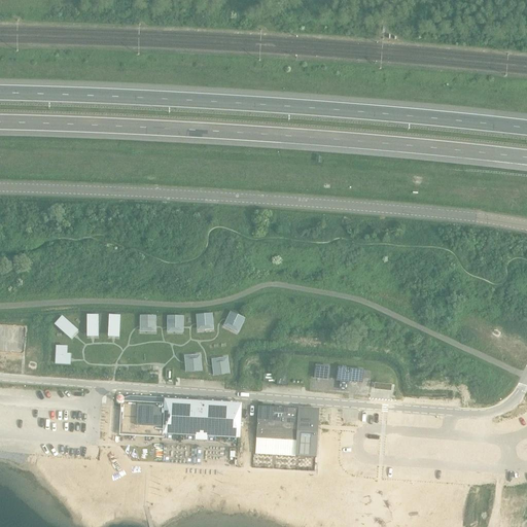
[(231,312),(227,318),(229,318),(230,322),(229,324),(232,325),(230,329),(232,330),(234,326),(236,327),(237,325),(241,324),(244,319),(231,312)]
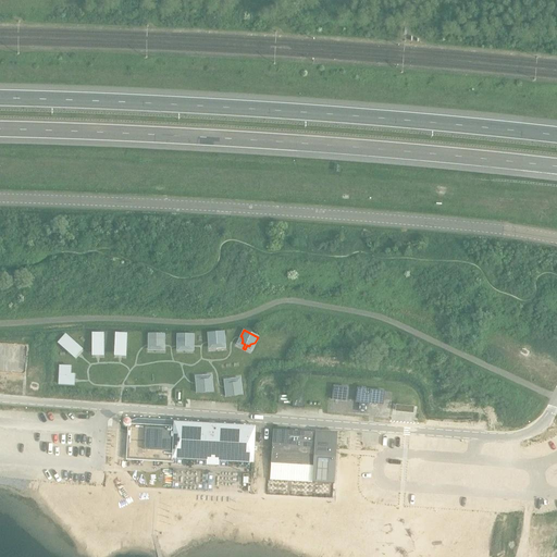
[(208,333),(209,339),(212,343),(212,345),(215,345),(217,349),(218,349),(218,345),(221,345),(221,342),(224,338),(223,332),(208,333)]
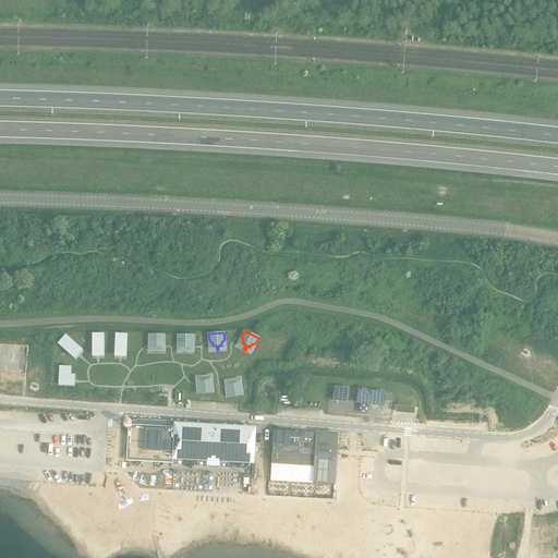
[(93,335),(93,350),(104,350),(104,335),(93,335)]
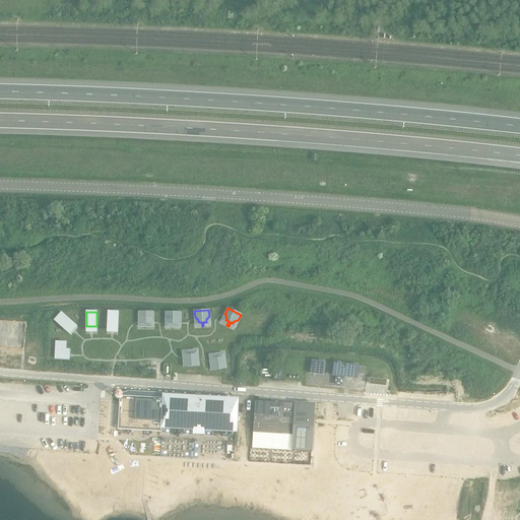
[(108,312),(107,326),(117,326),(118,312),(108,312)]
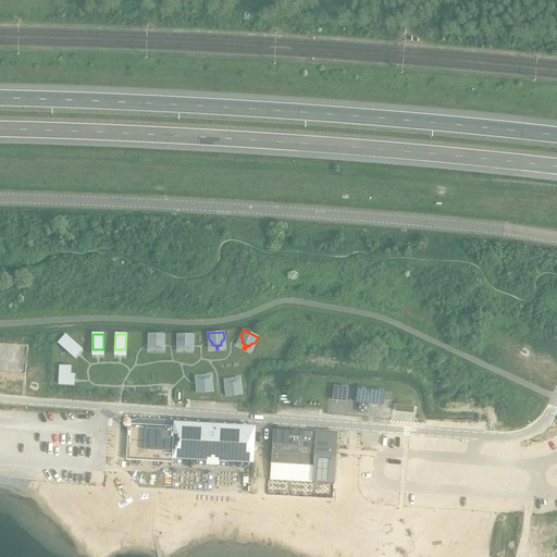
[(148,334),(148,343),(149,343),(151,345),(151,346),(161,346),(161,345),(162,343),(164,344),(164,334),(148,334)]
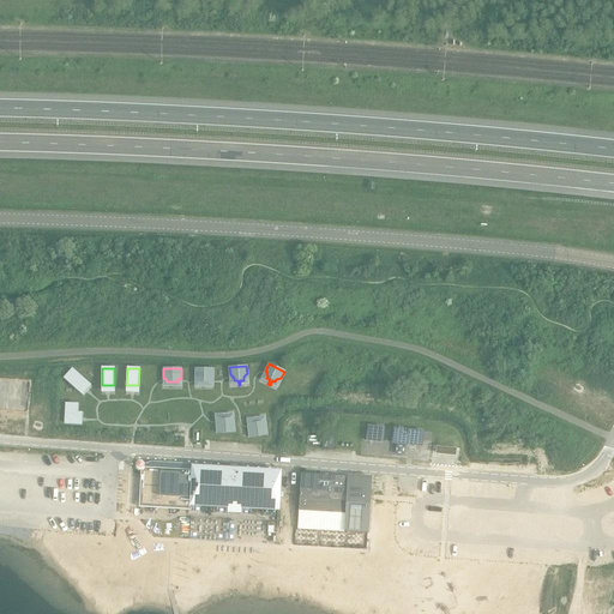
[(72,369),(64,379),(74,389),(84,380),(72,369)]
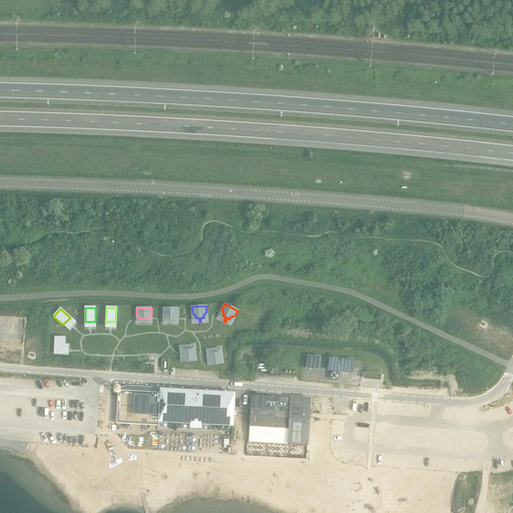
[(163,309),(163,317),(165,317),(166,318),(166,319),(174,319),(174,318),(176,317),(177,317),(177,309),(163,309)]
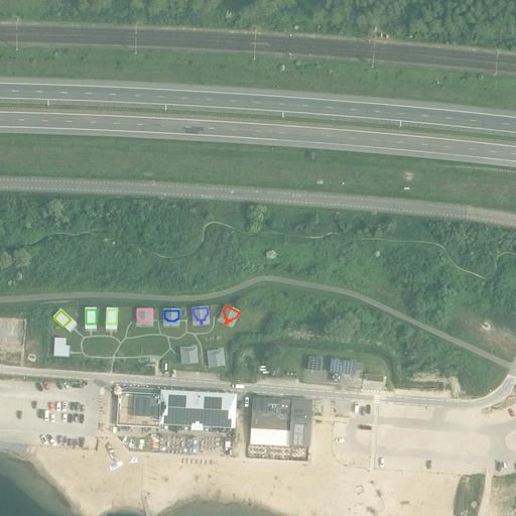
[(55,340),(54,356),(65,356),(65,340),(55,340)]
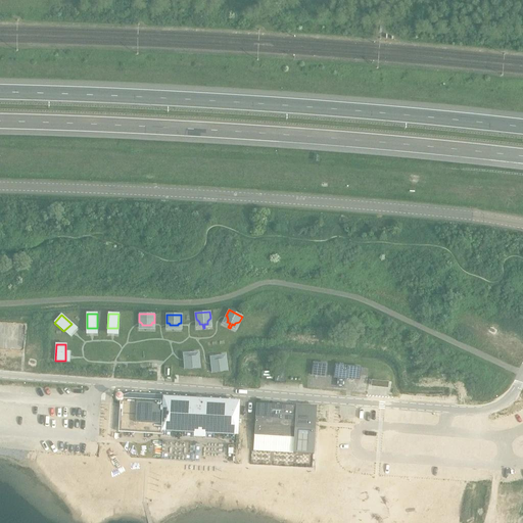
[(185,369),(200,368),(199,362),(196,360),(195,357),(192,358),(192,352),(190,353),(191,358),(187,358),(188,360),(185,363),(185,369)]
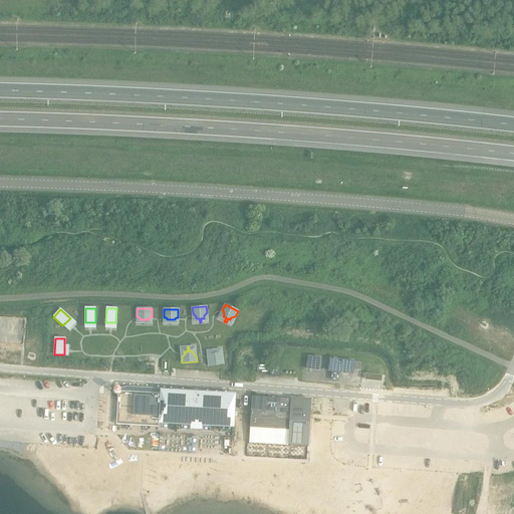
[(213,350),(214,354),(211,354),(211,357),(208,360),(209,366),(223,364),(222,358),(219,356),(219,353),(216,354),(215,349),(213,350)]
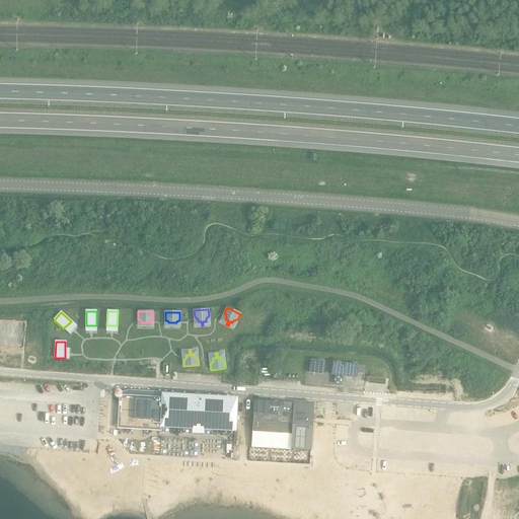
[(279,368),(273,367),(273,379),(282,380),(284,356),(279,355),(279,368)]
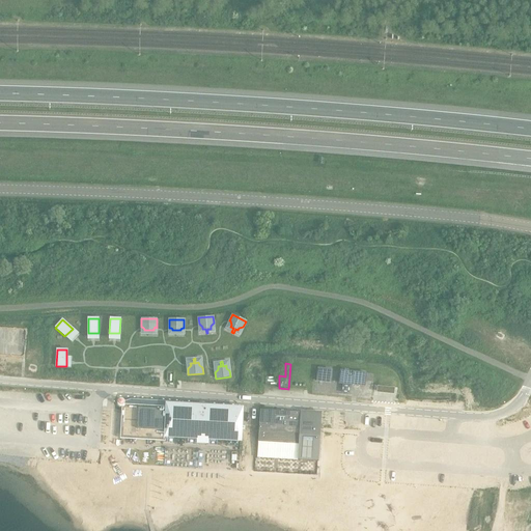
[(317,382),(330,383),(331,370),(318,368),(317,382)]
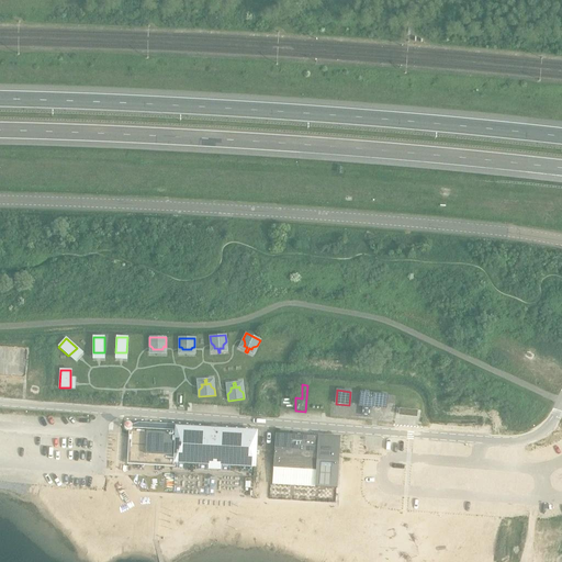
[(359,405),(385,407),(385,394),(359,393),(359,405)]
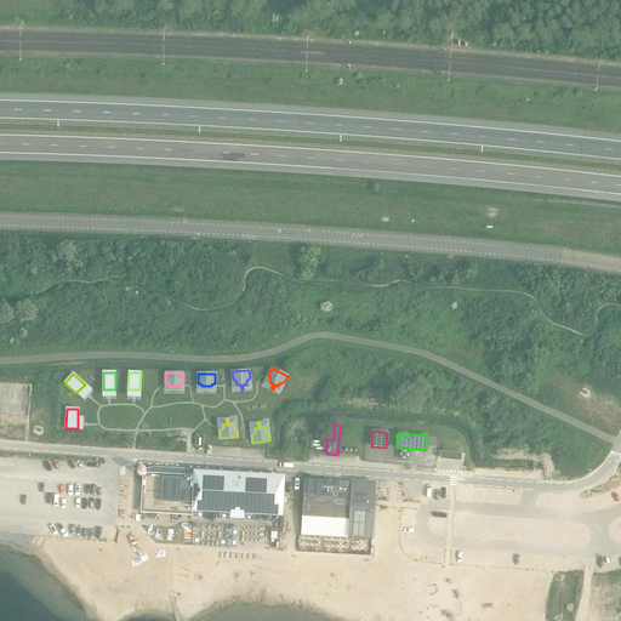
[(140,477),(143,477),(141,513),(193,516),(193,510),(194,511),(231,512),(231,513),(244,513),(280,516),(283,478),(197,473),(195,477),(181,476),(181,478),(163,478),(163,474),(146,474),(147,471),(143,468),(140,467),(137,469),(137,473),(140,477)]
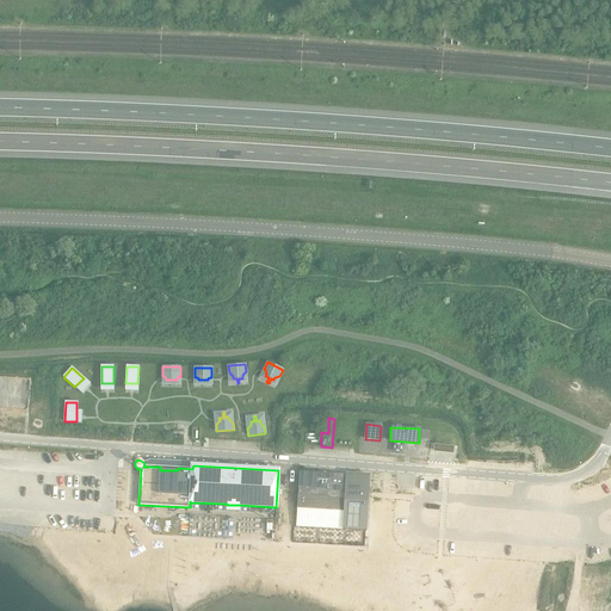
[(368,493),(369,476),(345,474),(329,474),(300,473),(297,508),(345,511),(344,529),(362,530),(364,493),(368,493)]
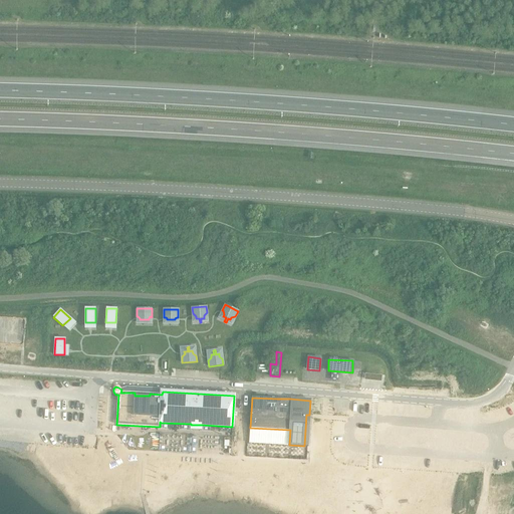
[(250,428),(249,443),(289,445),(290,430),(250,428)]
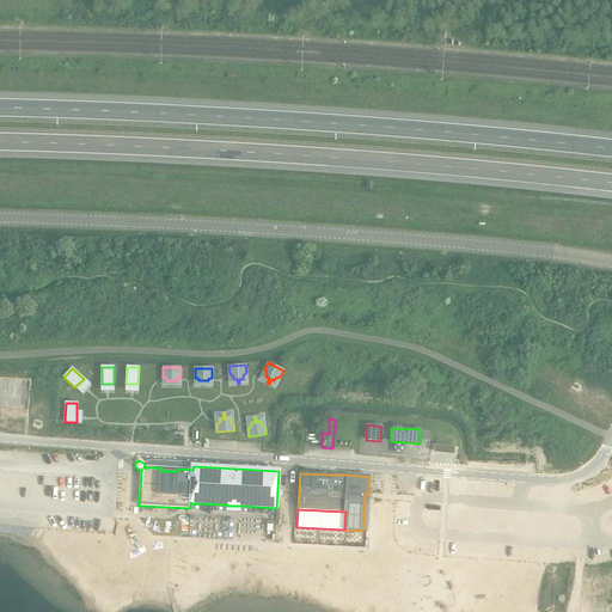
[(226,538),(226,520),(213,520),(212,538),(226,538)]
